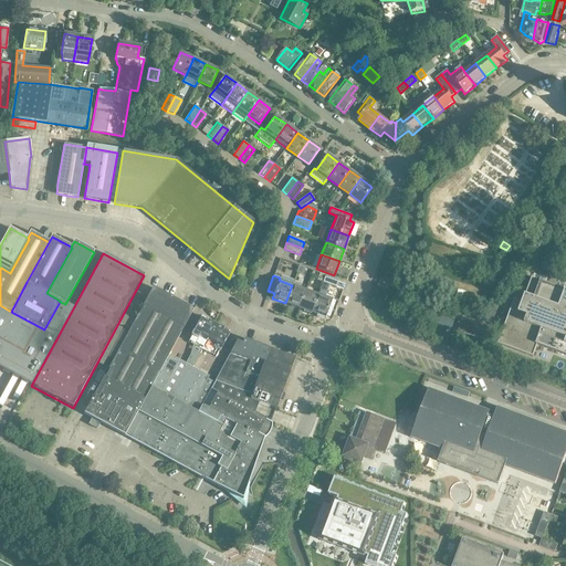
[(338,281),(325,275),(322,282),(336,287),(338,281)]
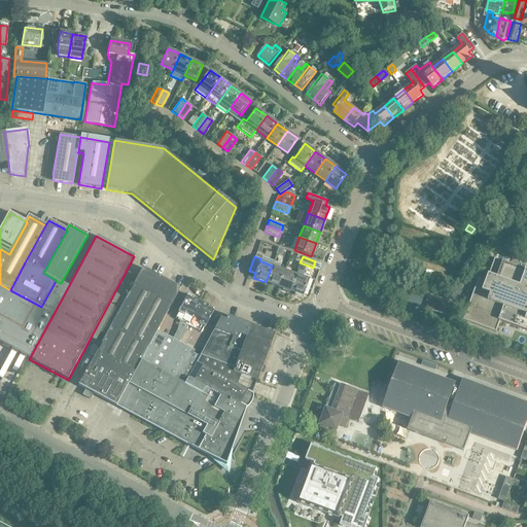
[(396,279),(406,280),(408,259),(397,258),(396,279)]
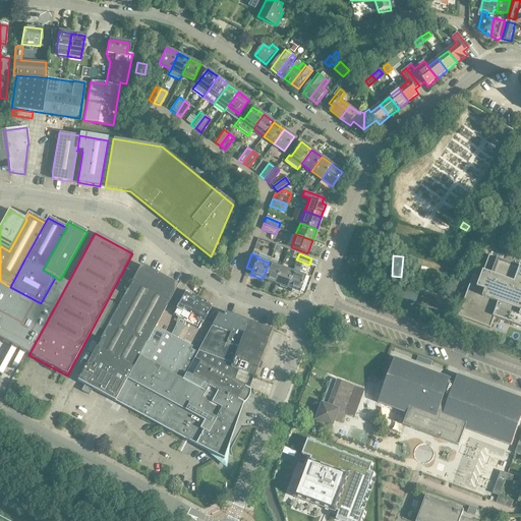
[(520,267),(488,255),(480,278),(473,275),(458,316),(490,328),(494,317),(520,327),(520,267)]
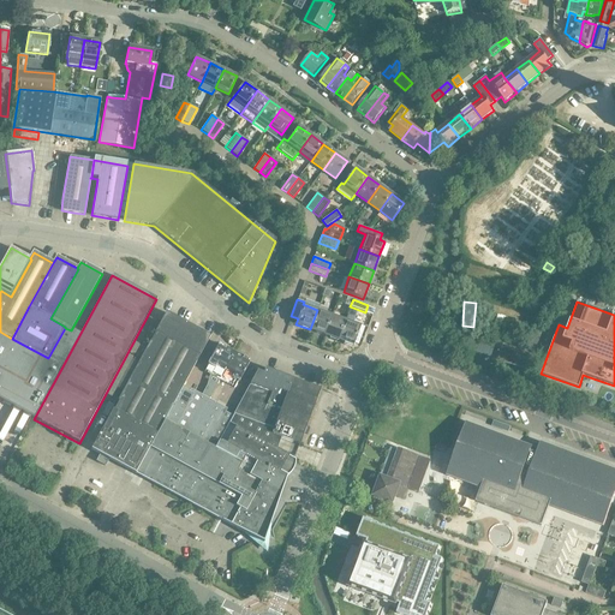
[(324,335),(332,315),(317,310),(310,329),(324,335)]
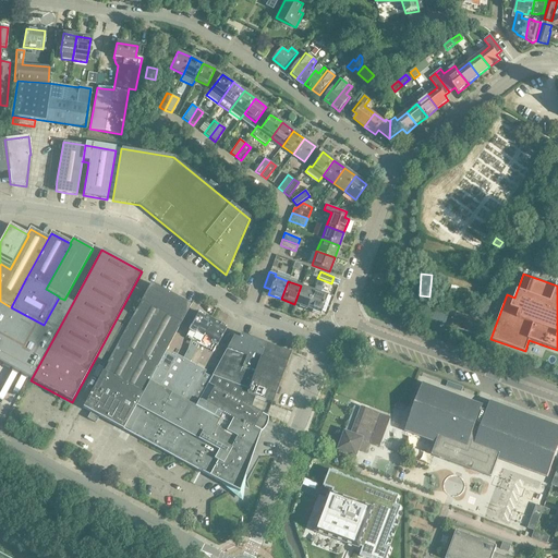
[(148,383),(165,352),(191,305),(150,283),(141,302),(142,302),(137,310),(136,310),(83,408),(123,429),(148,383)]
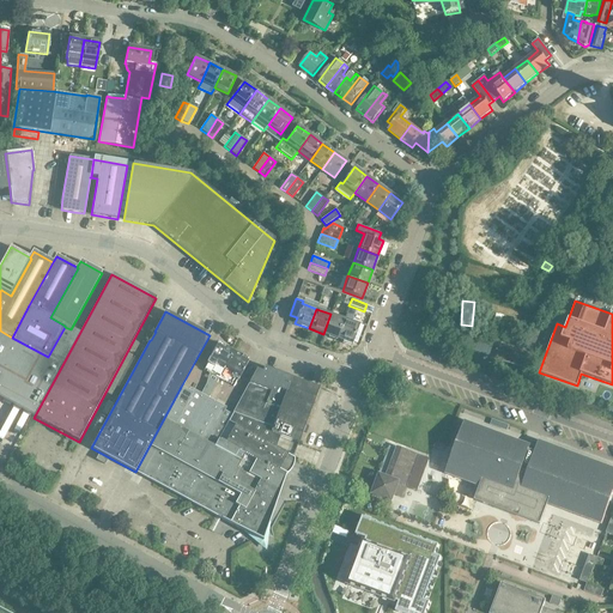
[(344,319),(331,314),(323,334),(337,339),(344,319)]
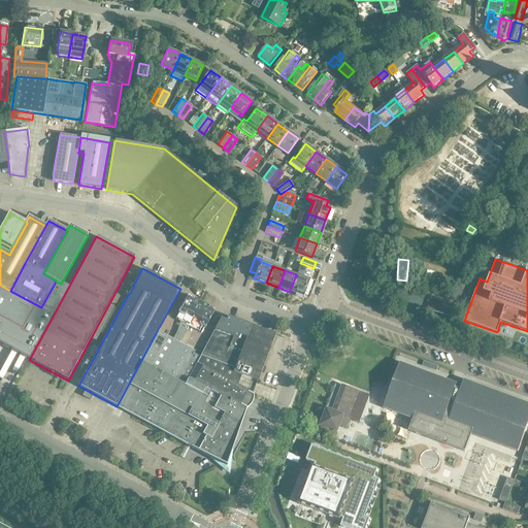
[(427,270),(423,284),(428,286),(433,272),(427,270)]
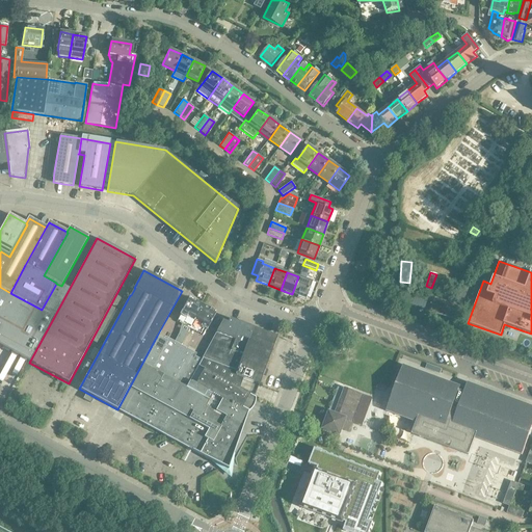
[(298,276),(292,294),(304,298),(311,282),(298,276)]
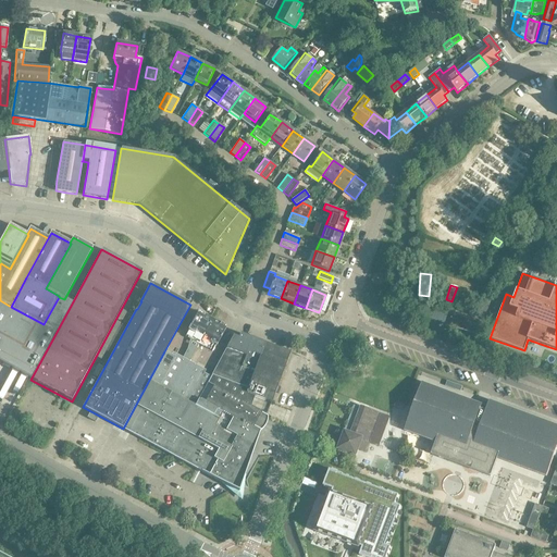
[(44,324),(11,307),(0,300),(0,362),(2,363),(31,380),(57,332),(44,324)]
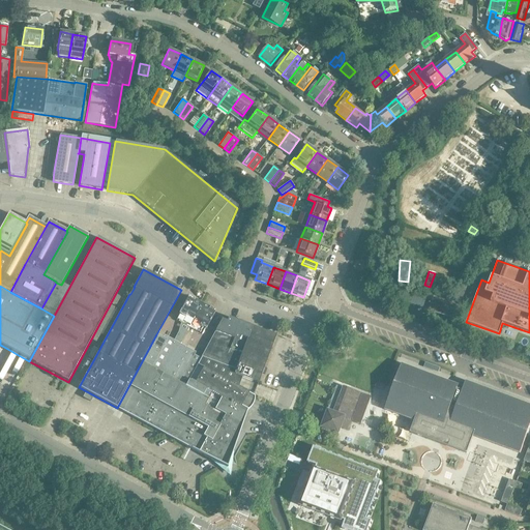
[(404,287),(400,298),(423,306),(428,295),(404,287)]
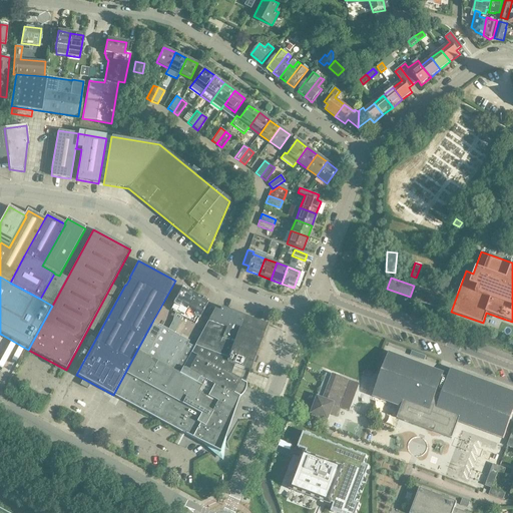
[(182,318),(195,295),(182,288),(172,305),(175,307),(172,312),(182,318)]
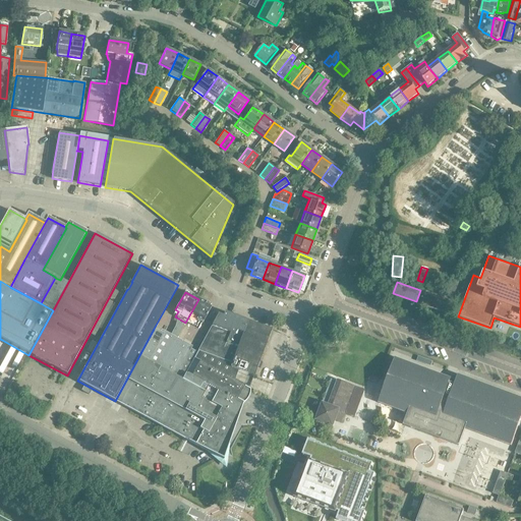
[(426,293),(422,304),(449,314),(453,303),(426,293)]
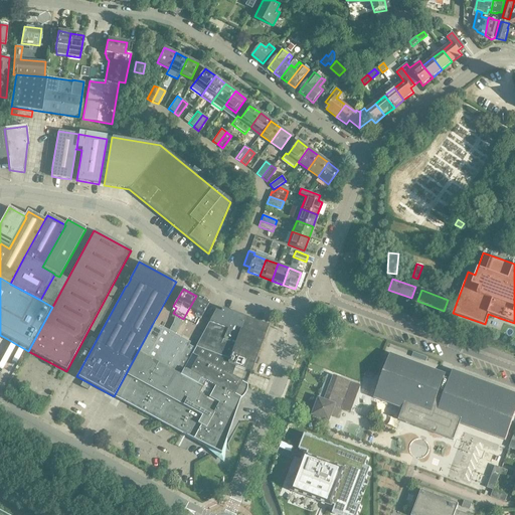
[(209,303),(196,296),(183,319),(193,324),(196,319),(200,321),(209,303)]
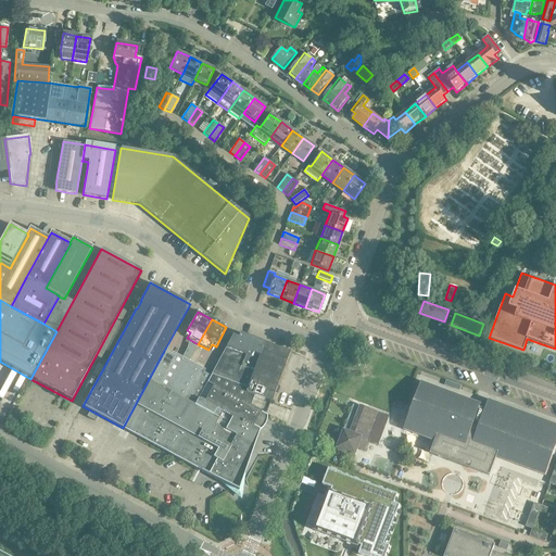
[(245,392),(264,343),(239,333),(238,338),(232,336),(210,377),(206,382),(249,406),(253,395),(245,392)]
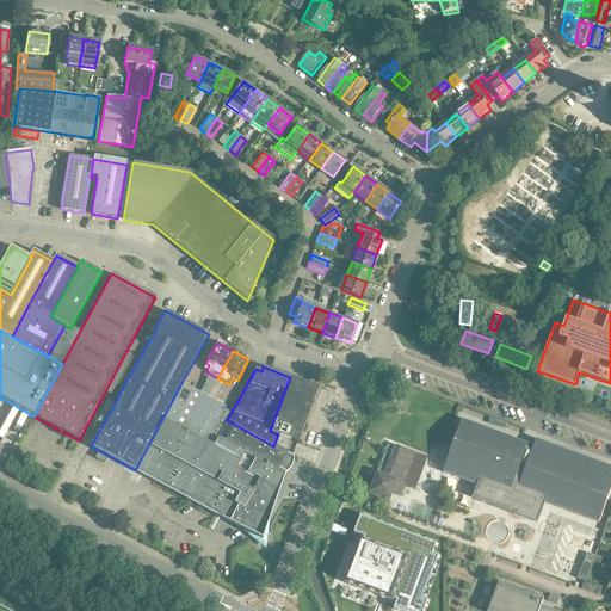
[(208,375),(205,383),(213,388),(217,380),(208,375)]
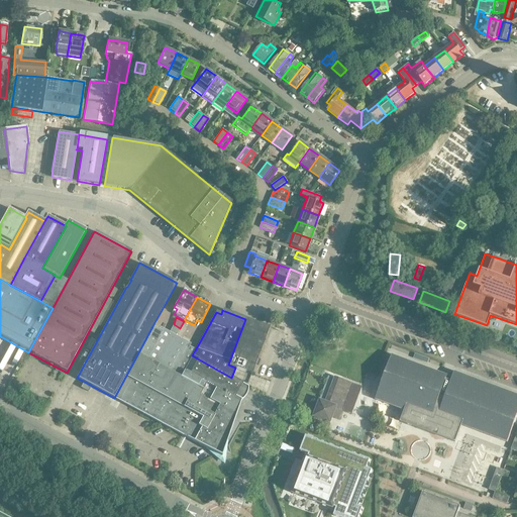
[(269,327),(245,319),(228,365),(235,368),(251,374),(269,327)]
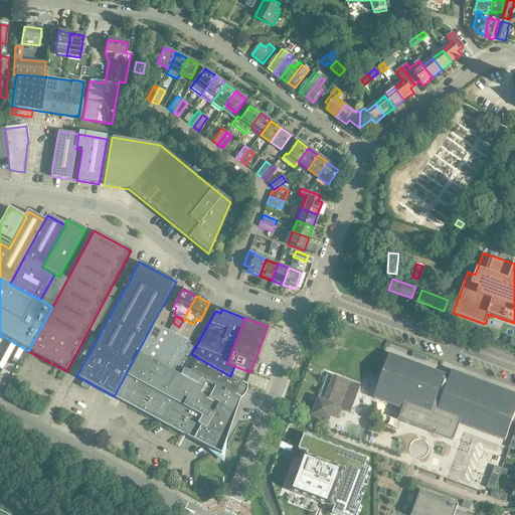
[(158,364),(174,335),(160,327),(159,329),(152,325),(137,353),(158,364)]
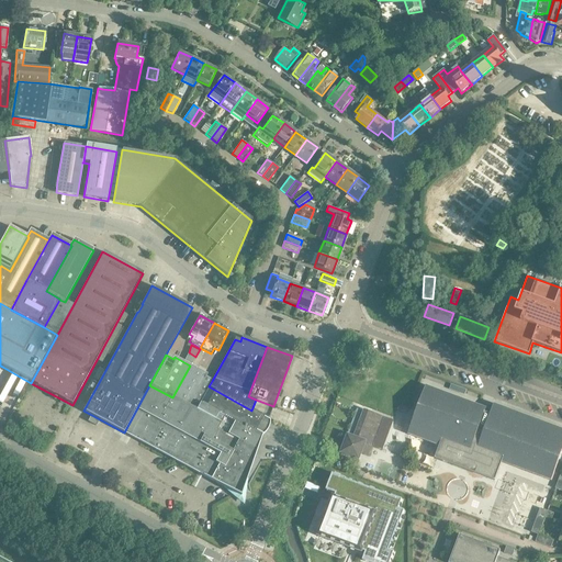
[(197,411),(209,386),(212,381),(205,377),(206,374),(190,366),(172,397),(197,411)]
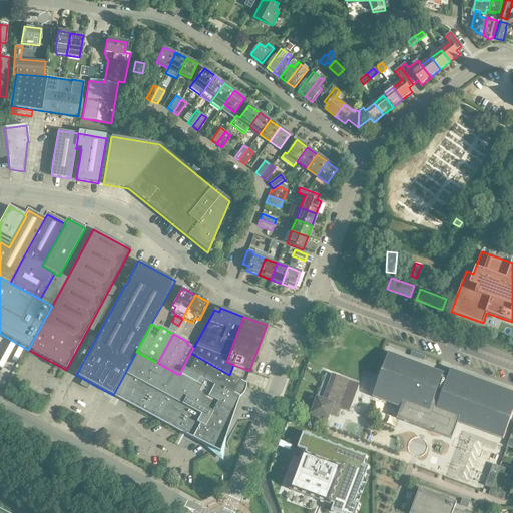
[(229,375),(190,353),(179,375),(157,363),(136,352),(113,395),(118,398),(189,437),(219,454),(239,398),(239,397),(240,396),(241,396),(242,395),(243,394),(243,393),(244,391),(244,390),(245,389),(245,388),(245,387),(245,386),(245,385),(245,384),(244,383),(229,375)]
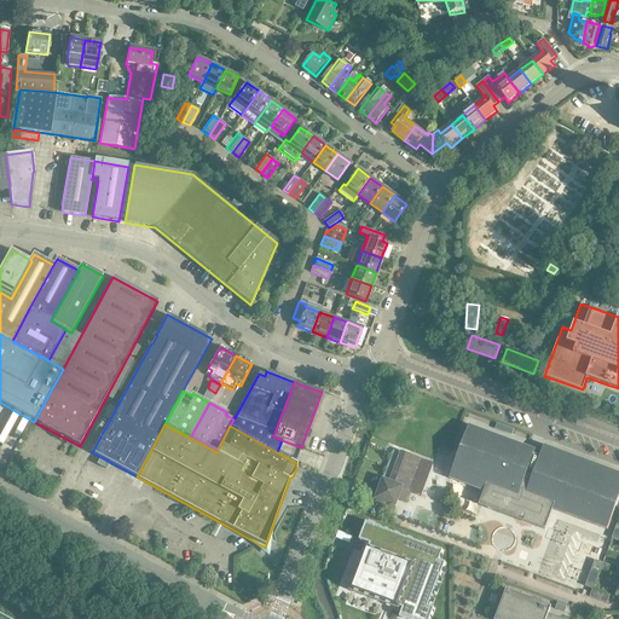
[(469,427),(450,479),(485,492),(480,507),(545,531),(554,509),(557,510),(557,512),(607,530),(618,498),(618,474),(544,446),(539,457),(534,455),(536,451),(469,427)]
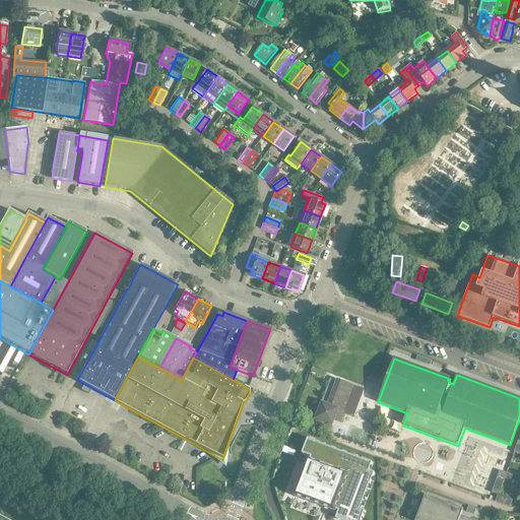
[(321,402),(315,419),(332,426),(334,419),(340,421),(344,412),(353,415),(364,390),(336,380),(327,404),(321,402)]
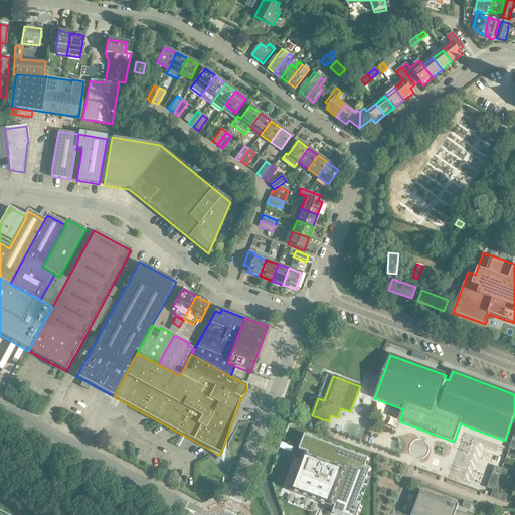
[(291,415),(289,420),(297,423),(299,418),(291,415)]
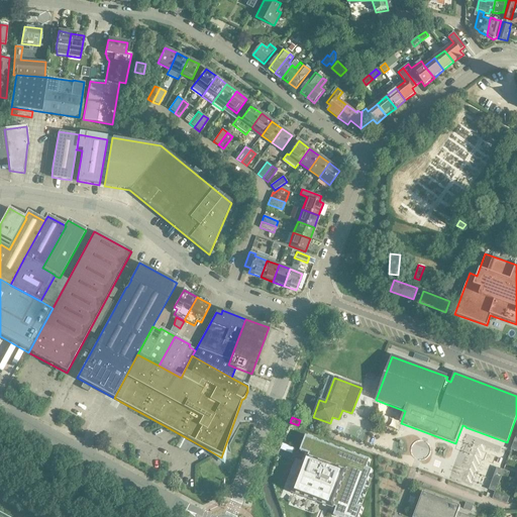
[(306,456),(292,494),(321,505),(328,507),(333,509),(334,508),(336,509),(333,516),(336,516),(358,516),(363,509),(357,507),(368,482),(372,471),(367,469),(370,460),(360,456),(359,457),(318,442),(319,441),(306,436),(300,451),(309,454),(308,457),(306,456)]
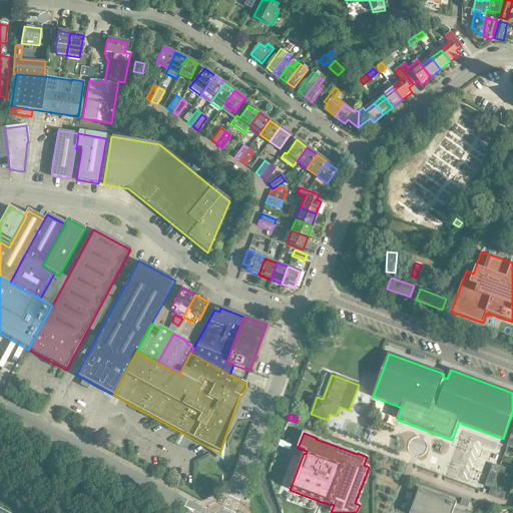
[(278,446),(286,449),(288,443),(280,440),(278,446)]
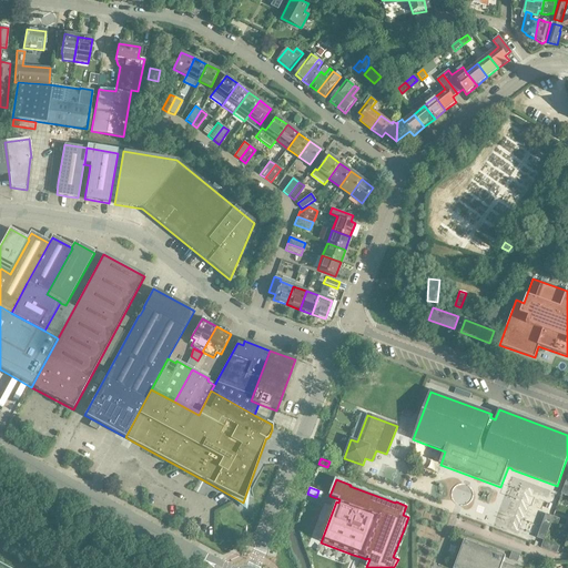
[(546,515),(537,538),(544,540),(545,541),(551,524),(554,517),(553,517),(546,515)]
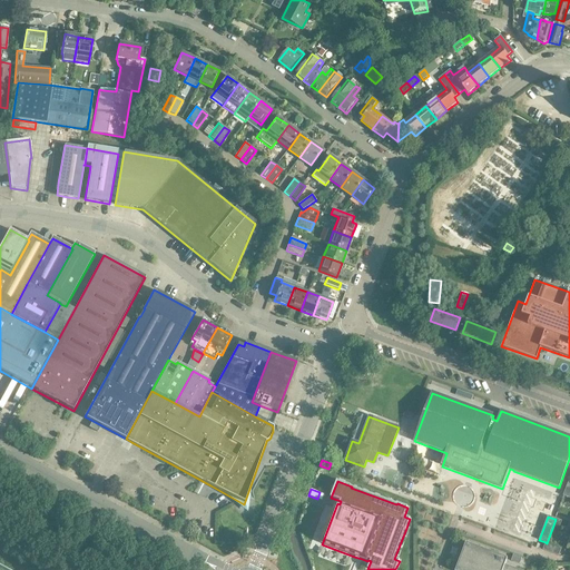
[(556,519),(553,526),(559,528),(562,521),(556,519)]
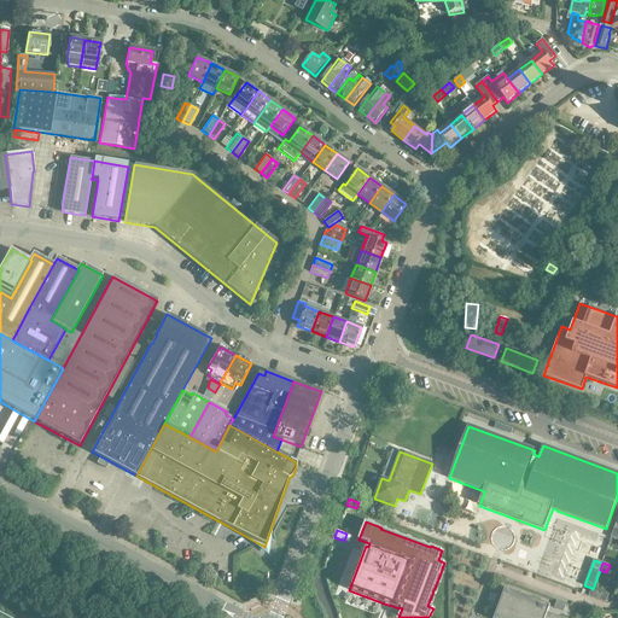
[(561,617),(548,612),(551,606),(506,589),(494,617),(561,617)]
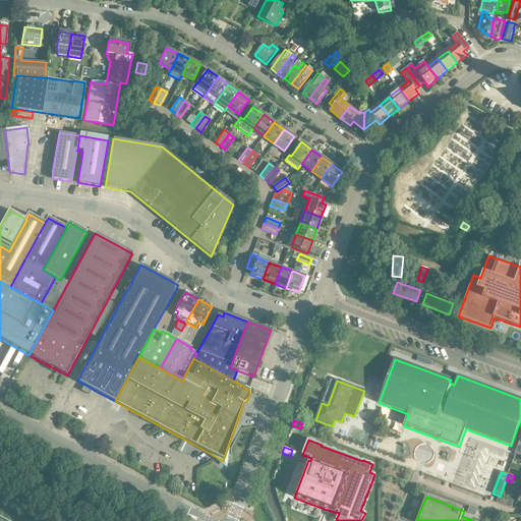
[(499,497),(497,503),(511,508),(513,502),(500,497),(499,497)]
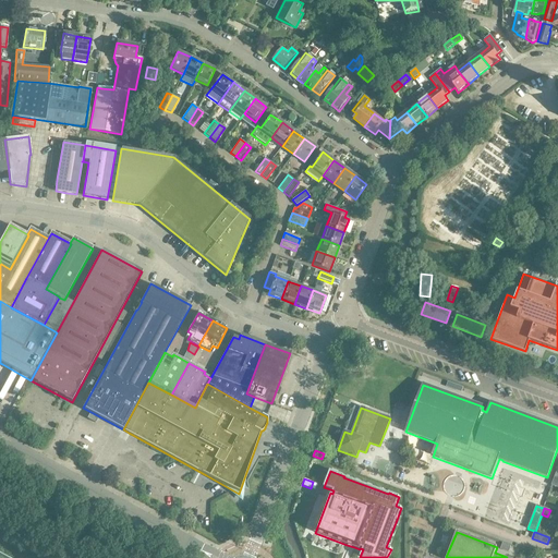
[(502,543),(500,549),(508,553),(511,546),(502,543)]
